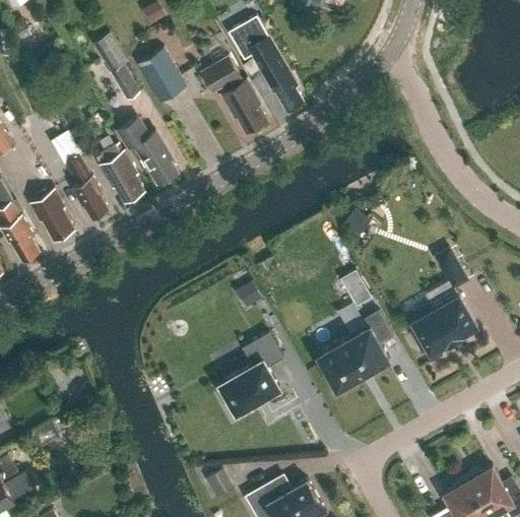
[(150,24),(167,15),(158,1),(142,10),(150,24)]
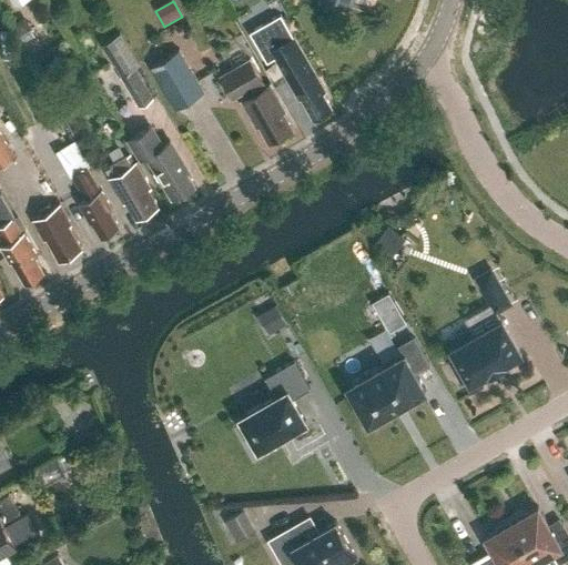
[(303,54),(282,17),(251,36),(269,64),(274,60),(297,99),(302,97),(314,118),(330,109),(321,92),(324,91),(303,54)]
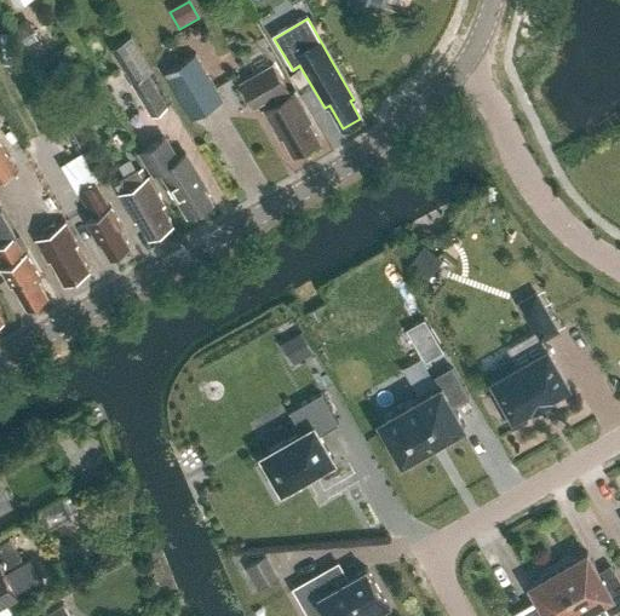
[(15,27),(22,40),(35,33),(34,30),(29,22),(24,21),(15,27)]
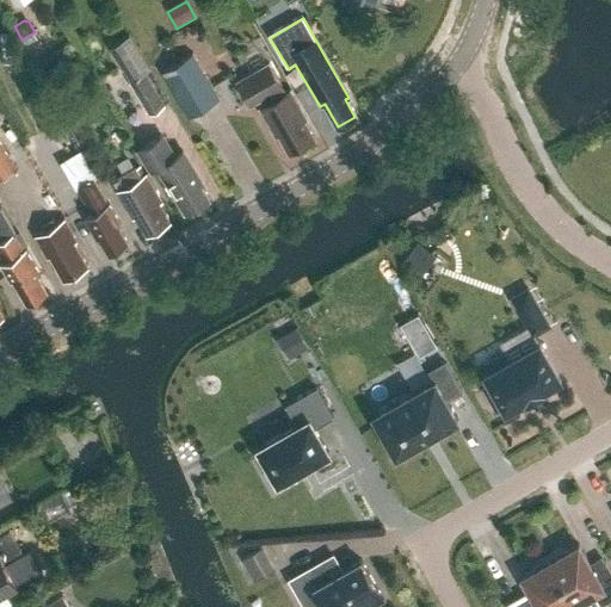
[(129,85),(149,117),(166,107),(146,75),(152,72),(130,37),(110,50),(131,84),(129,85)]
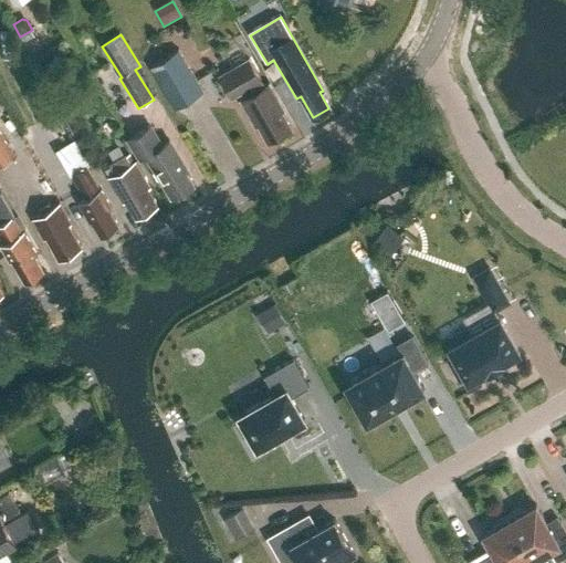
[(31,56),(40,51),(41,48),(37,38),(24,44),(31,56)]
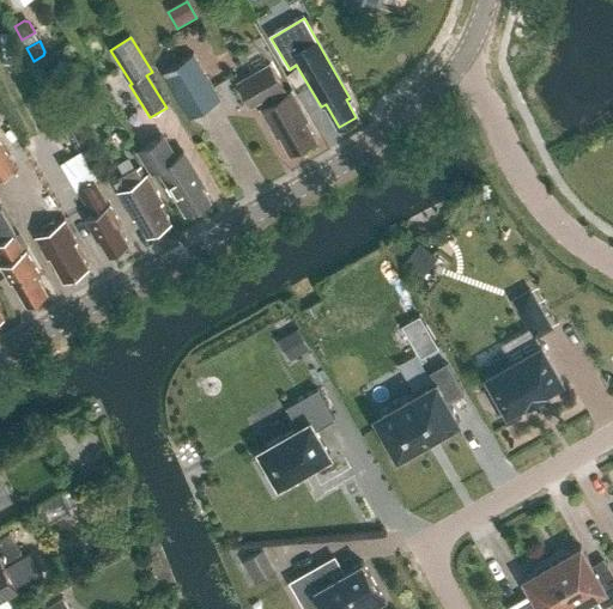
[(222,102),(194,55),(162,73),(188,121),(222,102)]
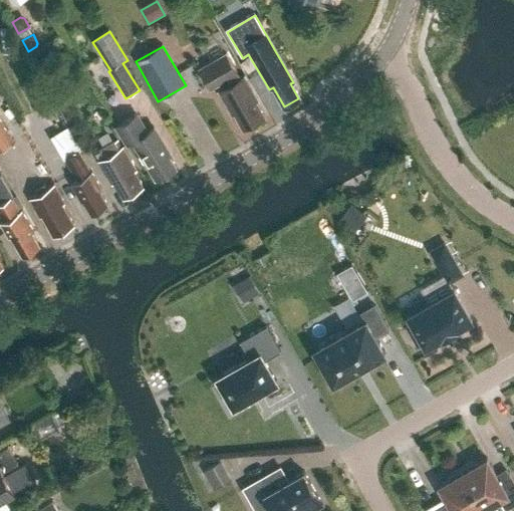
[(243,132),(264,119),(256,104),(258,103),(244,79),(240,81),(226,57),(199,72),(210,91),(218,87),(221,92),(218,94),(231,116),(234,117),(243,132)]
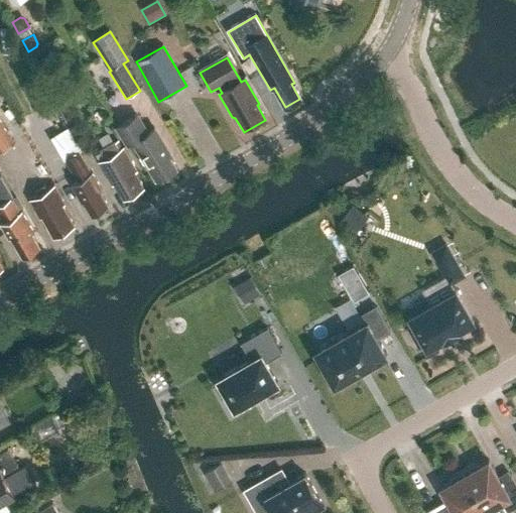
[(174,172),(177,171),(179,170),(173,160),(174,159),(159,130),(152,134),(142,117),(140,118),(123,127),(122,128),(132,147),(133,146),(137,144),(143,155),(144,157),(144,160),(146,165),(149,166),(155,177),(158,182),(162,179),(165,178),(169,179),(174,176),(174,172)]
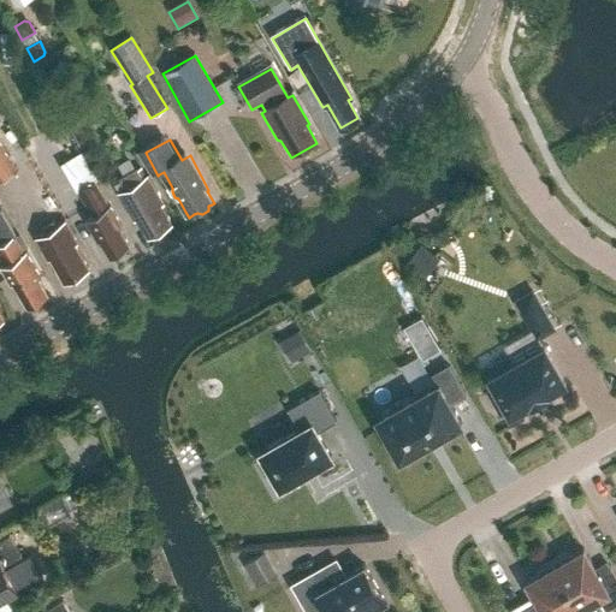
[(0,182),(17,173),(0,143),(0,182)]
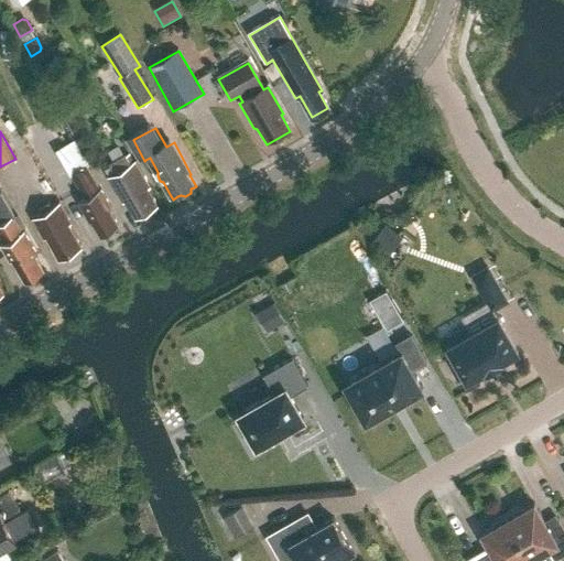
[(76,142),(56,153),(71,179),(73,177),(86,201),(79,204),(87,217),(91,217),(102,236),(106,235),(109,236),(114,234),(115,229),(119,227),(110,213),(112,212),(101,192),(100,192),(87,170),(90,168),(76,142)]
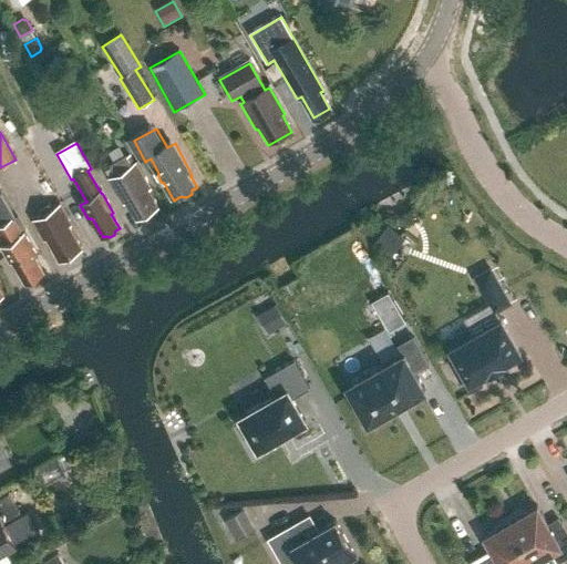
[(134,216),(141,213),(143,217),(158,208),(150,194),(152,192),(138,167),(134,168),(129,159),(112,168),(117,178),(111,182),(124,204),(129,205),(134,216)]
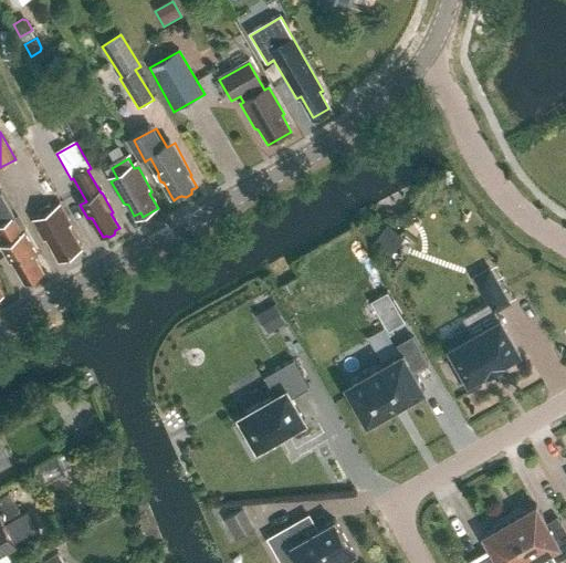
[(3,197),(0,198),(0,231),(8,246),(3,248),(11,263),(13,262),(13,263),(16,262),(27,283),(44,273),(37,261),(40,259),(27,235),(24,236),(17,221),(18,220),(3,197)]
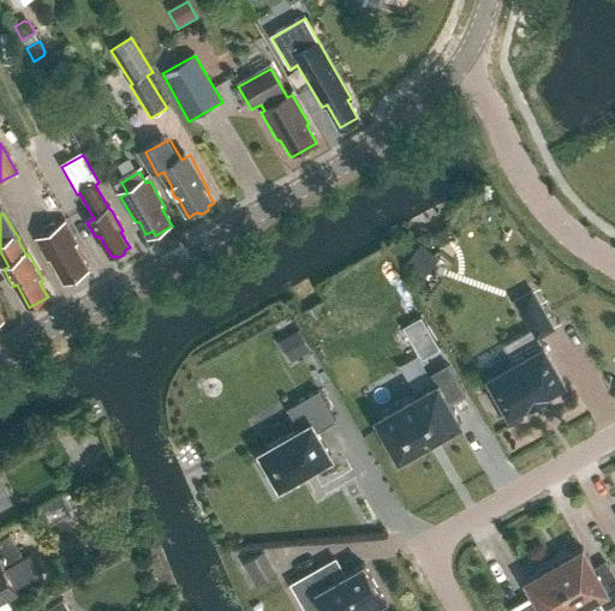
[(70,281),(89,270),(77,247),(78,246),(71,232),(67,225),(55,232),(37,241),(48,261),(52,262),(61,280),(67,277),(70,281)]
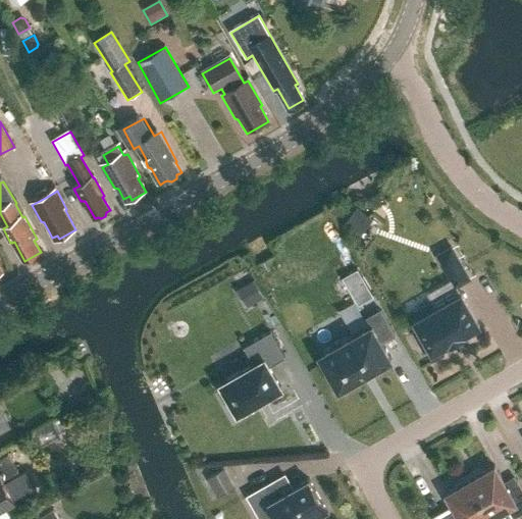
[(360,207),(347,224),(362,237),(375,219),(360,207)]
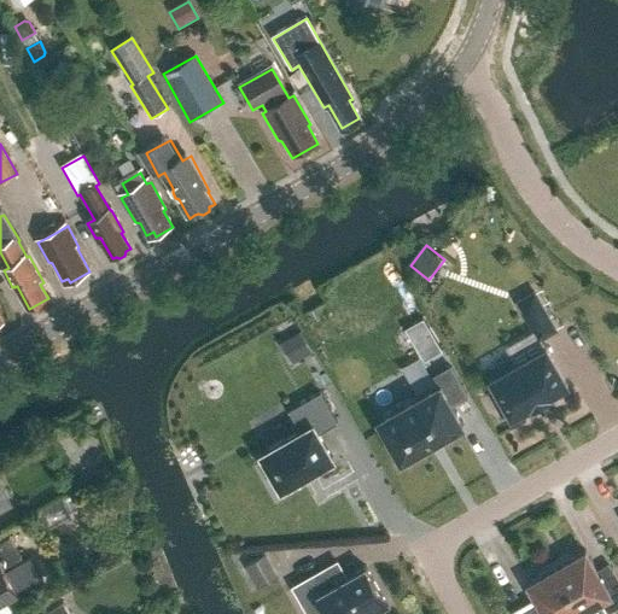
[(540,341),(555,332),(534,296),(518,304),(540,341)]
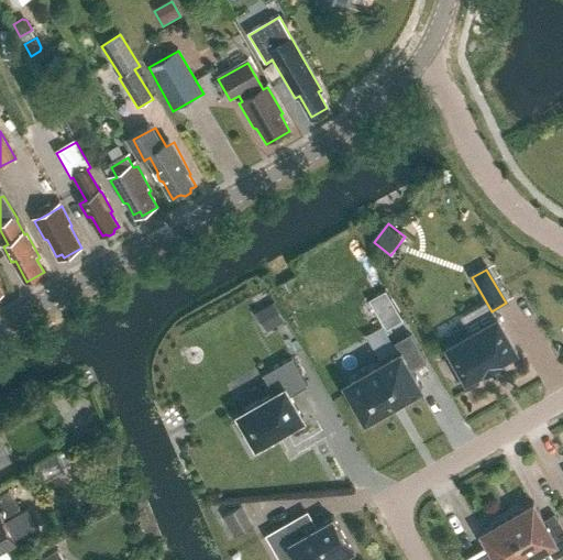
[(284,322),(274,305),(260,314),(269,331),(284,322)]
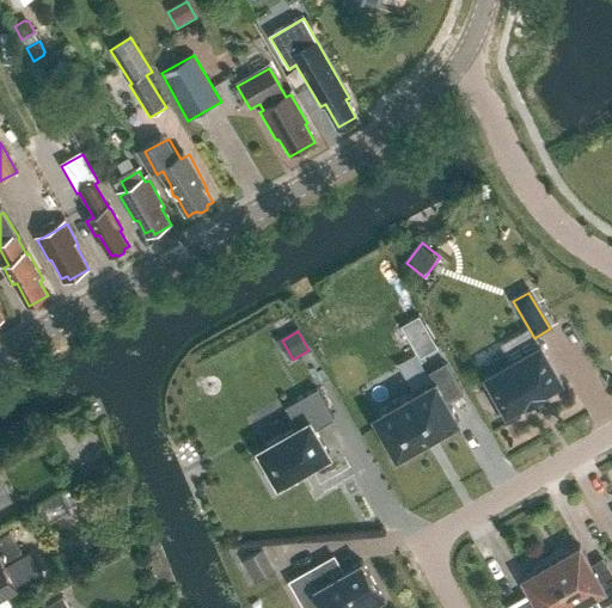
[(507,415),(562,382),(540,345),(509,363),(506,356),(484,368),(489,375),(485,378),(507,415)]
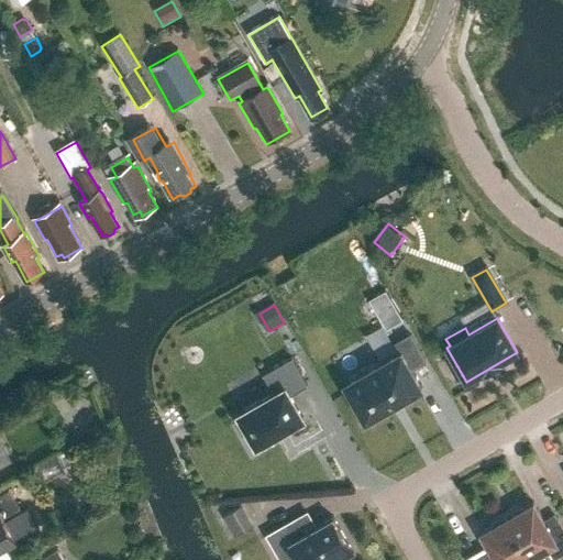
[(422,390),(411,372),(426,363),(410,337),(395,346),(399,353),(344,385),(365,421),(422,390)]
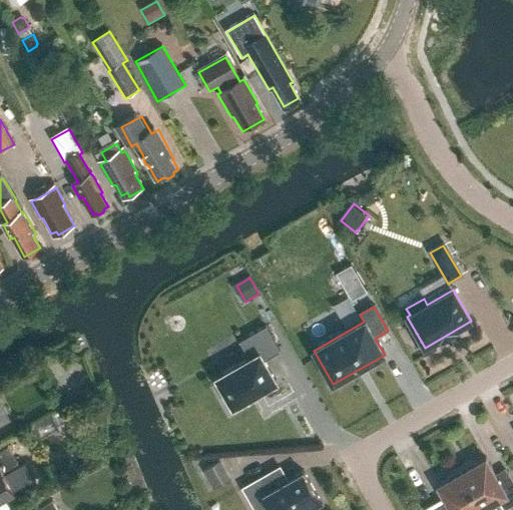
[(281,353),(266,328),(239,342),(249,360),(216,378),(224,391),(219,394),(227,407),(231,405),(233,407),(277,383),(265,362),(281,353)]
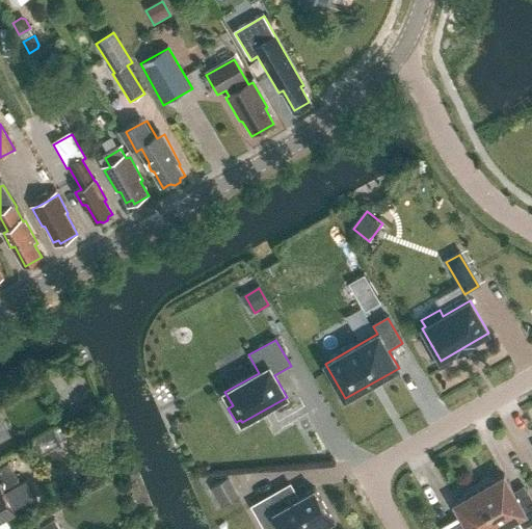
[(67,393),(84,384),(78,372),(60,382),(67,393)]
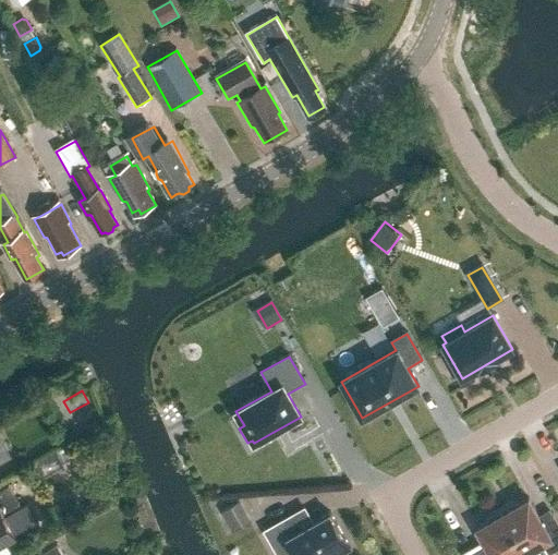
[(9,487),(0,492),(0,551),(4,549),(2,544),(15,537),(5,520),(22,510),(9,487)]
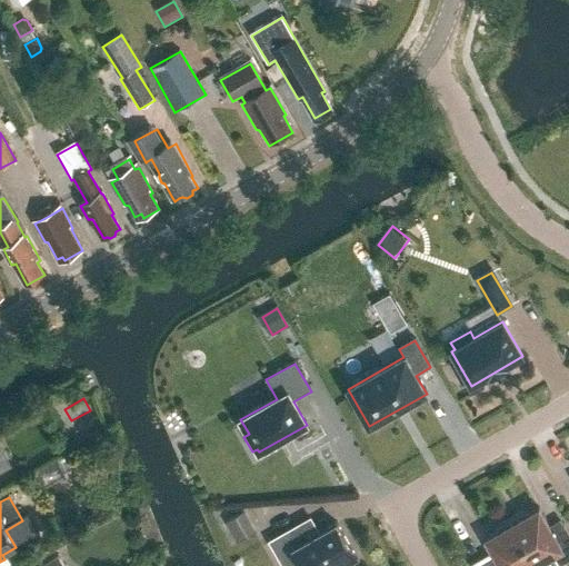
[(539,510),(528,516),(526,512),(510,520),(536,565),(552,556),(557,565),(563,565),(568,562),(568,535),(563,526),(552,533),(549,527),(539,510)]
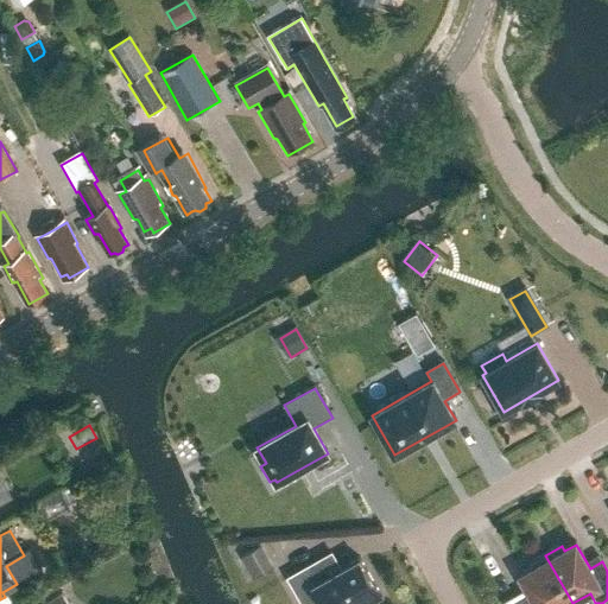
[(252,580),(273,568),(261,547),(240,559),(252,580)]
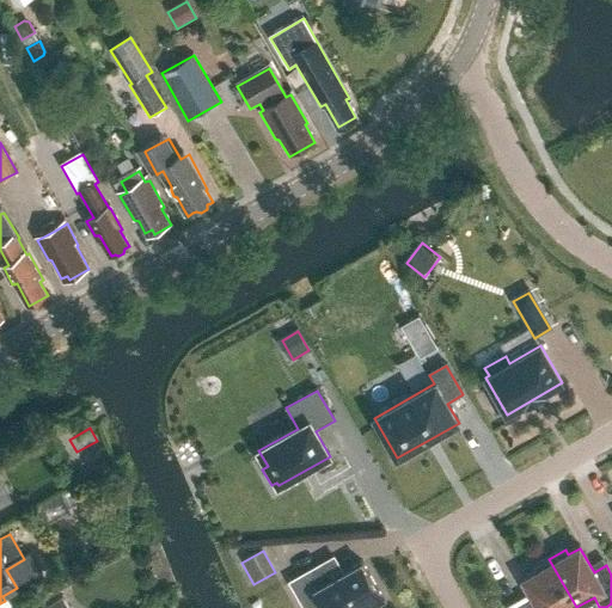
[(576,607),(549,559),(532,569),(536,573),(524,581),(531,594),(533,599),(516,607),(576,607)]
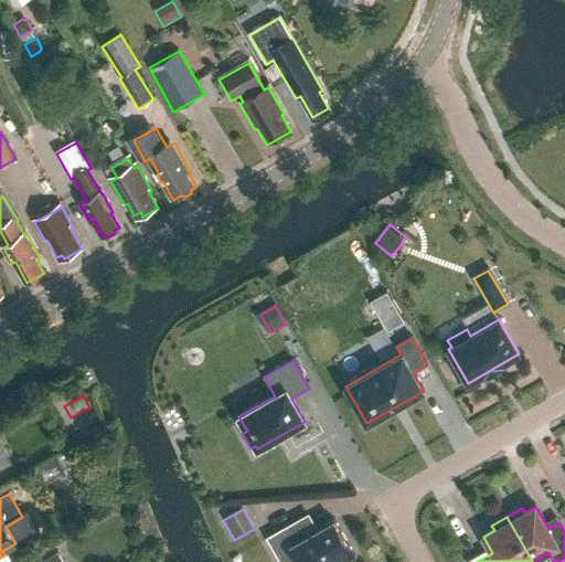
[(548,529),(560,522),(556,517),(545,523),(548,529)]
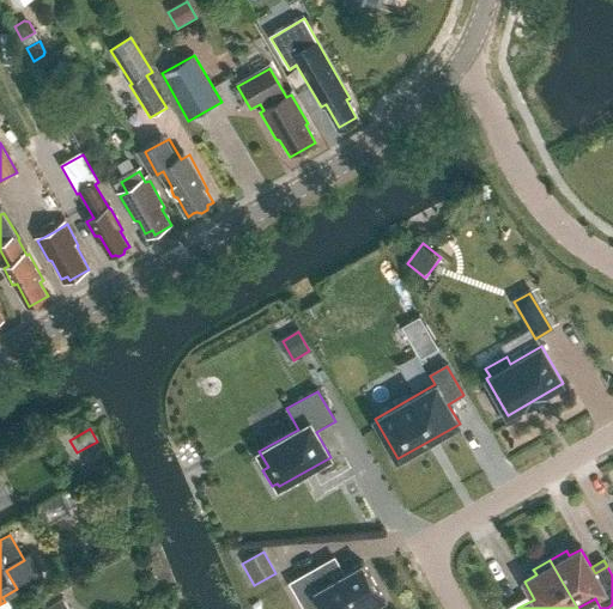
[(321,566),(290,584),(303,608),(377,608),(386,604),(363,565),(329,583),(321,566)]
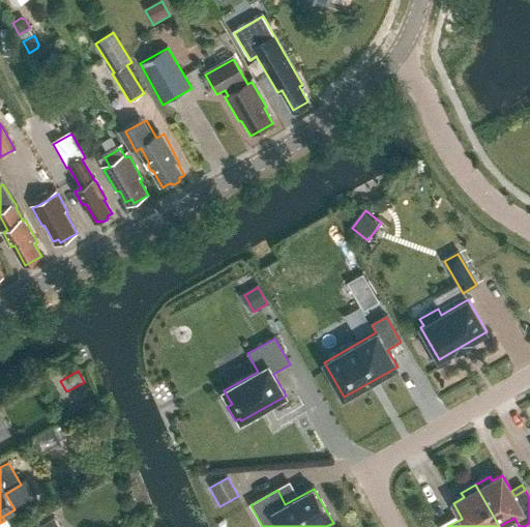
[(447,526),(462,519),(460,515),(440,526),(447,526)]
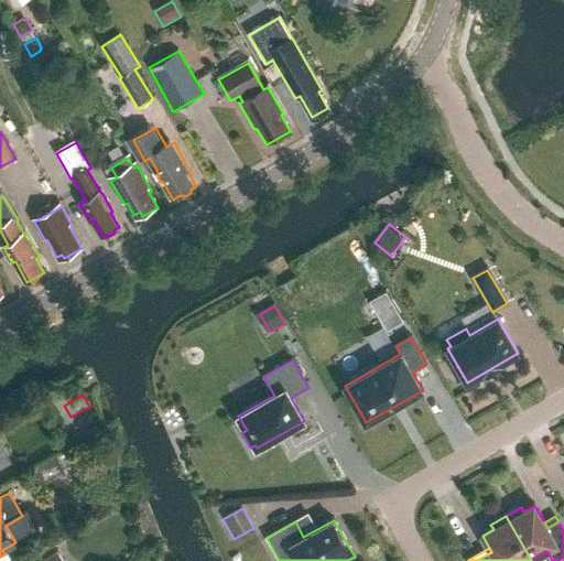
[(552,560),(548,551),(531,560),(552,560)]
